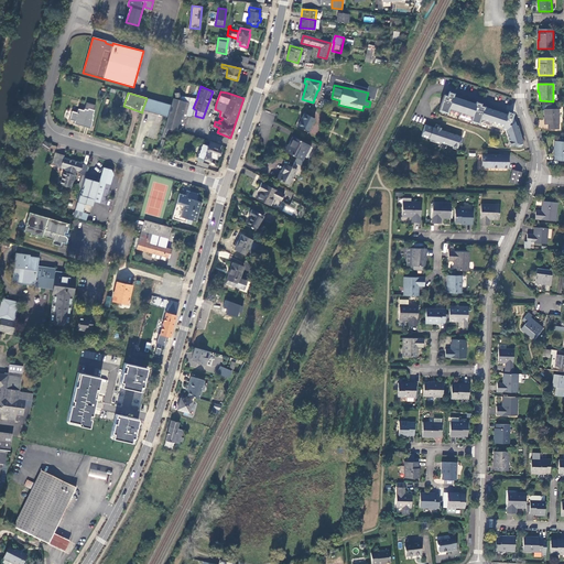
[(472,119),(470,121),(478,123),(479,121),(506,130),(510,147),(523,142),(518,126),(516,126),(513,118),(511,118),(512,115),(508,112),(507,115),(480,106),(480,104),(476,102),(475,105),(453,97),(453,95),(448,93),(447,96),(444,95),(438,110),(447,114),(447,111),(472,119)]
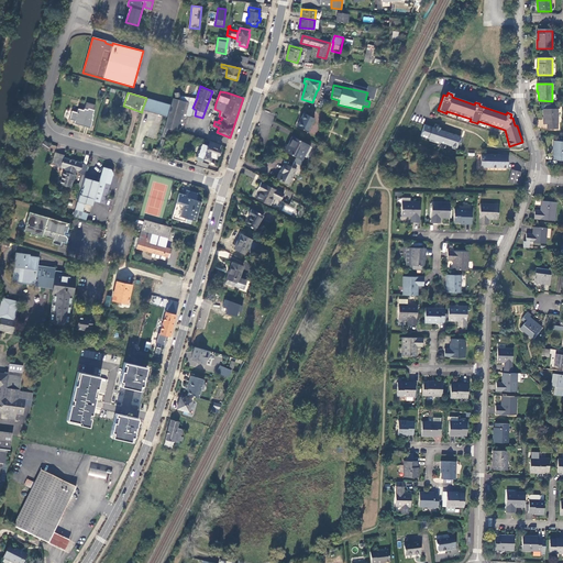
[(178,100),(173,98),(170,105),(167,118),(165,128),(168,129),(175,131),(180,132),(186,114),(190,98),(180,96),(178,100)]
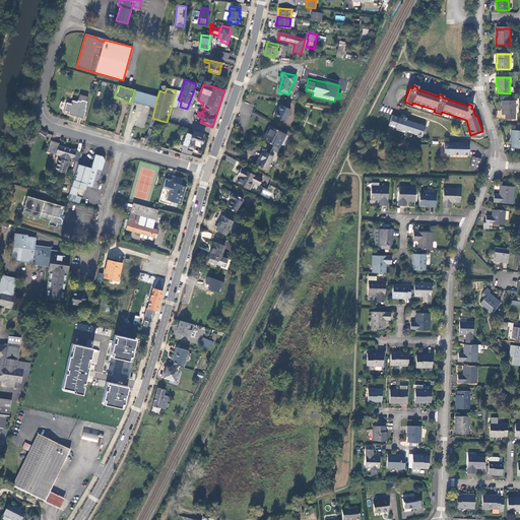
[(182,90),(176,90),(172,106),(175,108),(180,107),(181,102),(178,100),(182,90)]
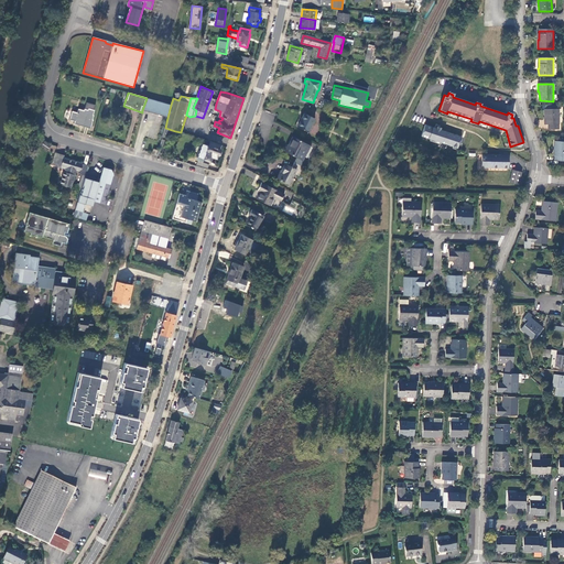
[(72,111),(69,119),(75,121),(74,123),(90,129),(93,120),(94,116),(93,115),(95,110),(94,110),(96,105),(88,102),(86,109),(85,109),(84,110),(78,109),(77,112),(72,111)]
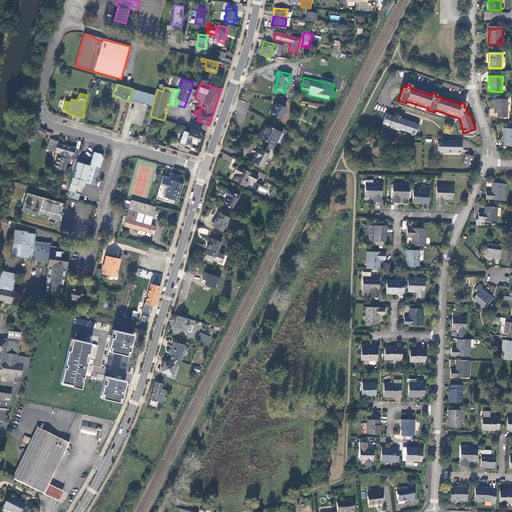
[(508,113),(508,99),(494,99),(494,107),(495,107),(496,113),(498,113),(498,117),(508,117),(508,113)]
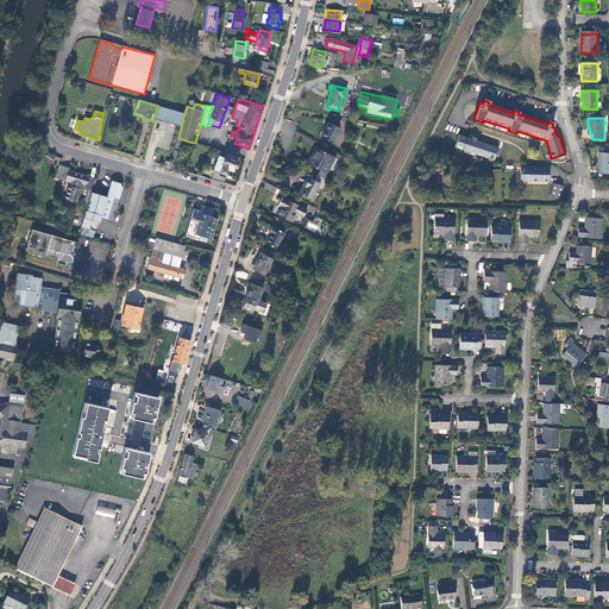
[(340,129),(328,123),(325,130),(322,129),(319,136),(333,143),(340,129)]
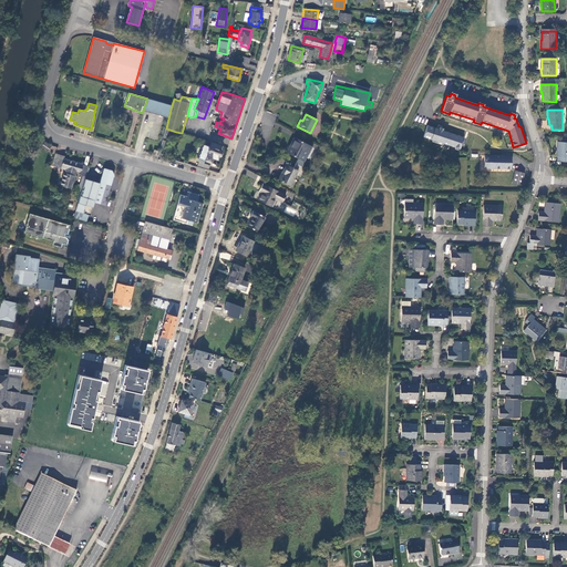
[(428,125),(423,137),(460,150),(464,137),(441,130),(436,129),(428,125)]
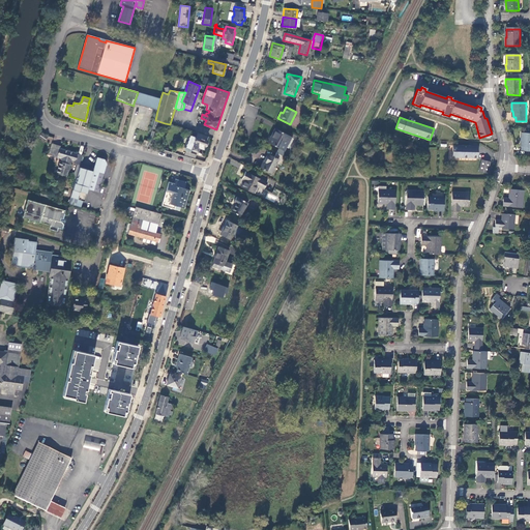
[(292,137),(274,129),(268,143),(278,148),(285,151),(292,137)]
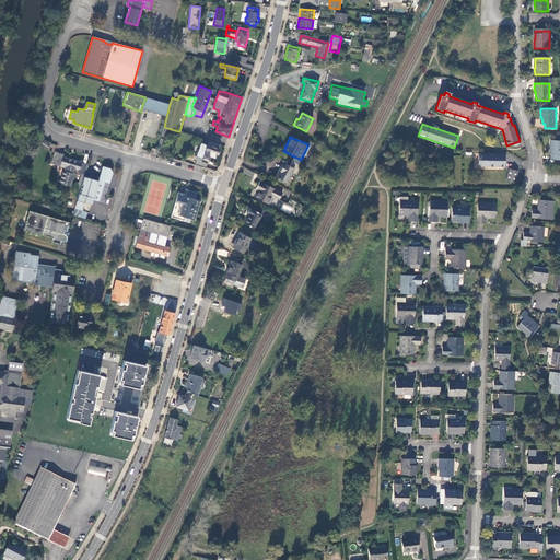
[(37,144),(46,150),(50,143),(42,138),(37,144)]
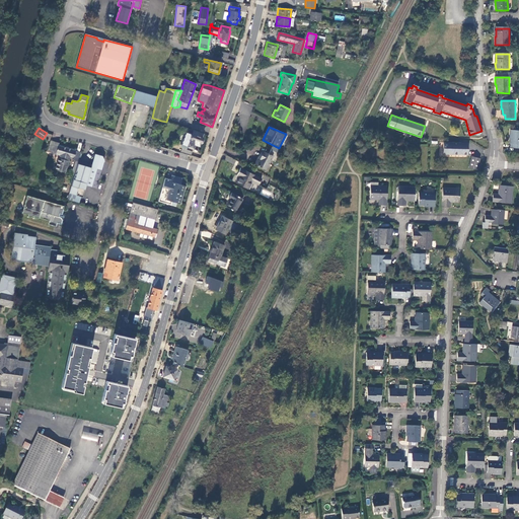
[(518,147),(518,130),(510,130),(510,137),(511,137),(510,147),(518,147)]
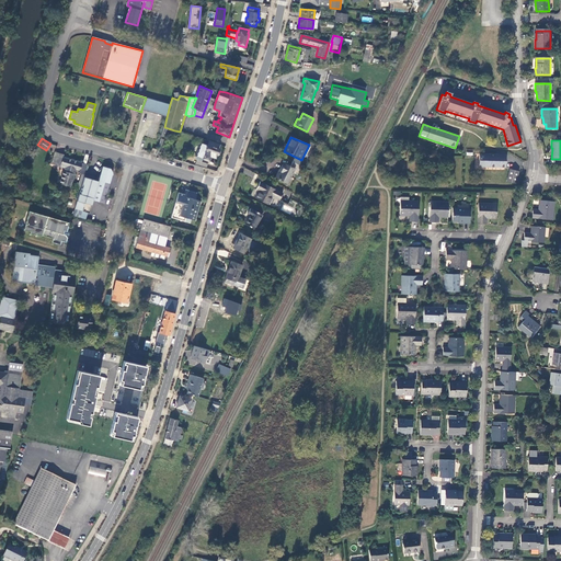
[(215,159),(220,145),(208,141),(207,145),(201,142),(195,156),(209,161),(210,157),(215,159)]
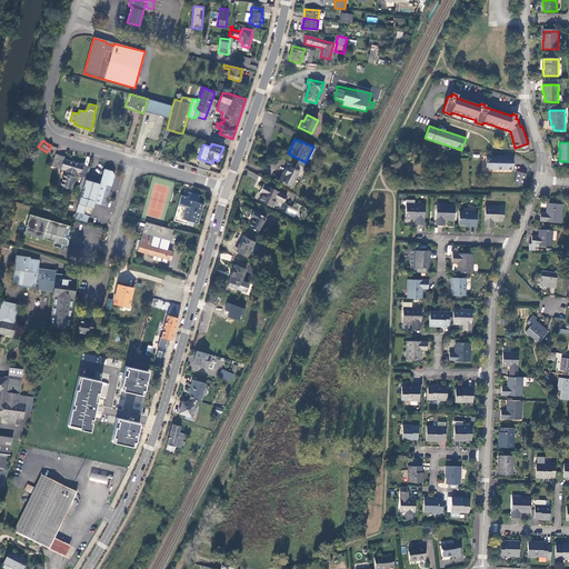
[(60,156),(57,168),(66,170),(61,186),(71,189),(77,171),(81,172),(80,175),(83,176),(87,177),(89,168),(83,166),(83,165),(65,159),(65,157),(60,156)]
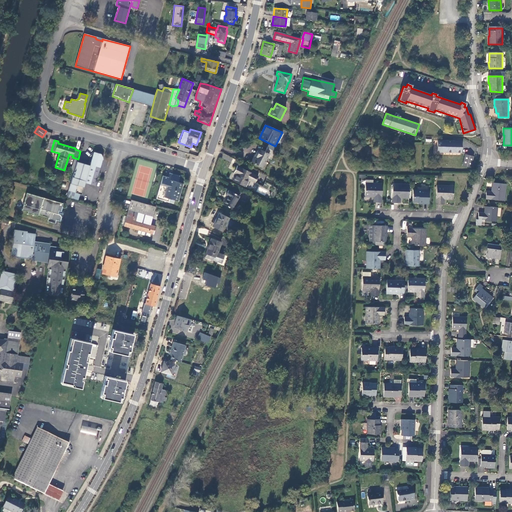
[(461,153),(462,142),(438,141),(437,152),(461,153)]
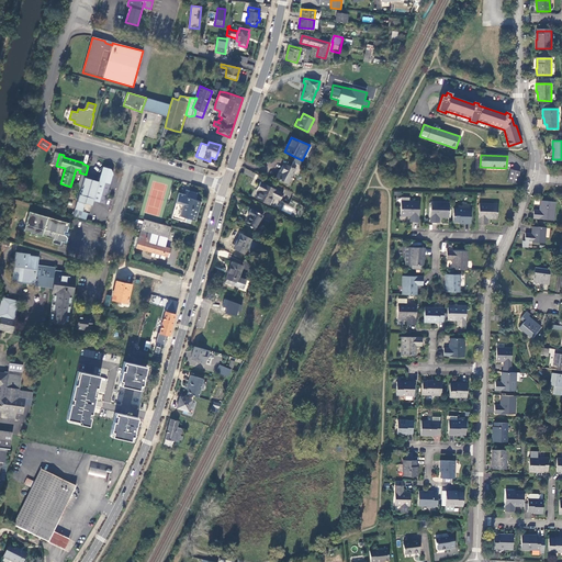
[(195,166),(206,169),(209,165),(198,160),(195,166)]
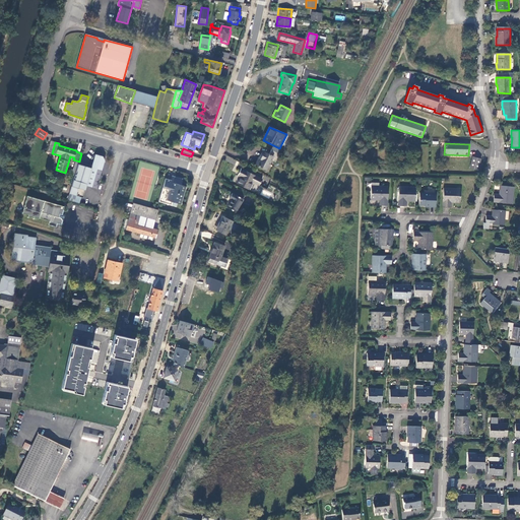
[(258,158),(255,165),(266,171),(271,160),(275,163),(279,154),(278,153),(271,150),(269,155),(262,151),(258,158)]
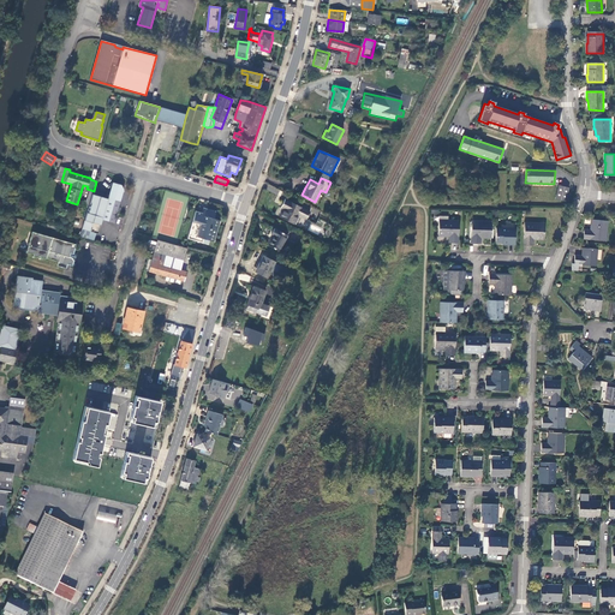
[(108,198),(93,195),(88,208),(82,230),(96,233),(97,234),(101,225),(99,224),(100,219),(102,220),(114,224),(124,190),(121,185),(113,183),(108,198)]
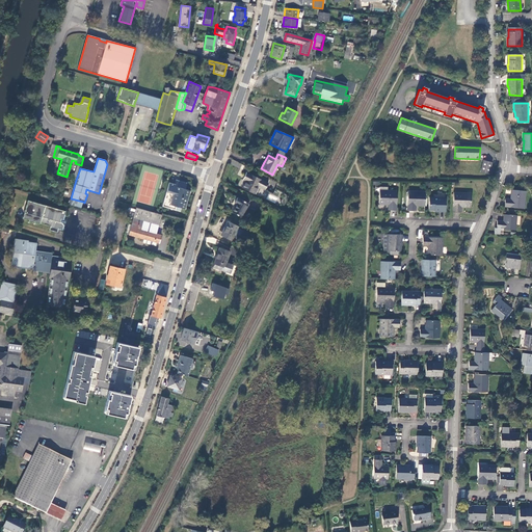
[(489,175),(491,163),(484,161),(481,173),(489,175)]
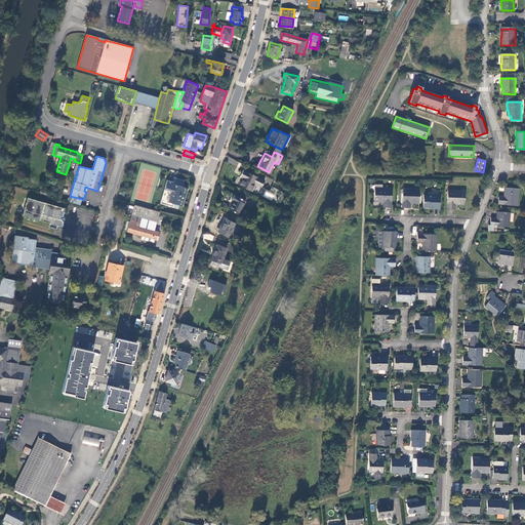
[(265,182),(243,170),(241,174),(244,176),(242,179),(239,186),(251,191),(255,184),(261,188),(265,182)]
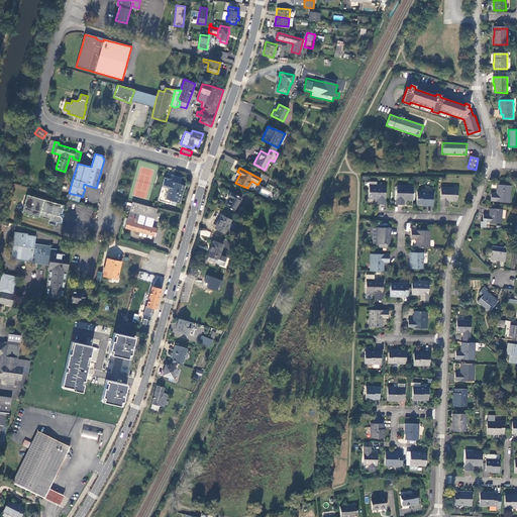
[(170,179),(165,178),(158,200),(170,204),(171,200),(180,203),(185,186),(180,184),(182,179),(171,176),(170,179)]
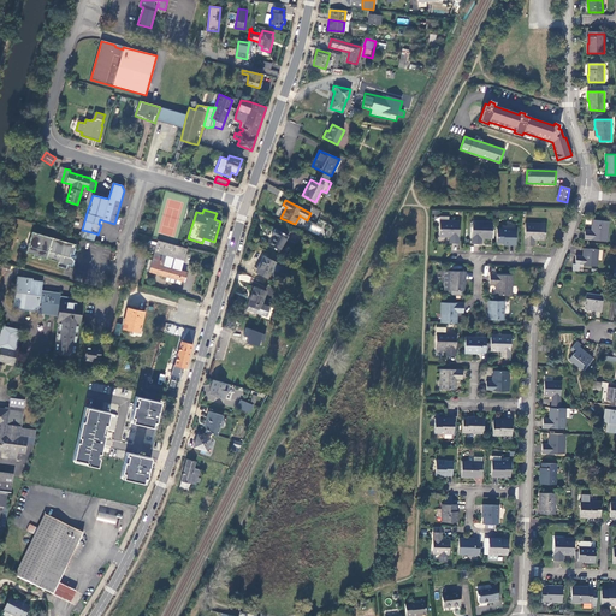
[(460,221),(440,220),(440,237),(450,237),(450,243),(460,244),(460,221)]
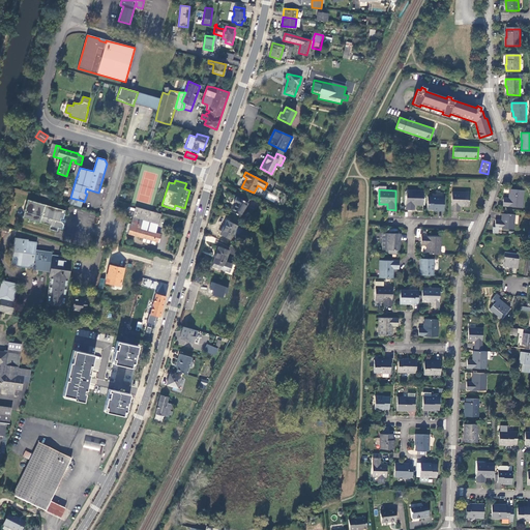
[(523,208),(525,190),(510,189),(508,198),(504,198),(503,206),(523,208)]
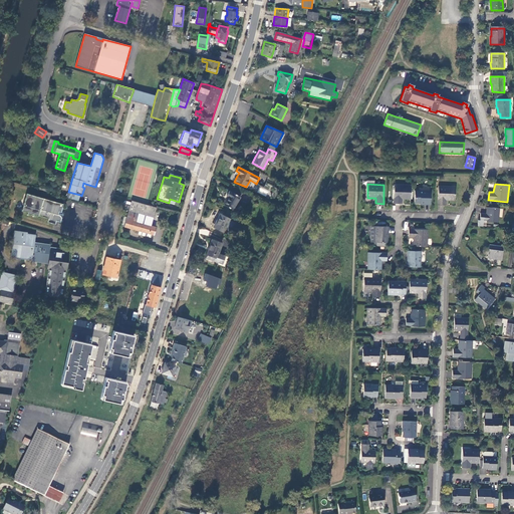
[(403,199),(411,199),(412,186),(411,186),(395,185),(395,204),(402,204),(403,199)]
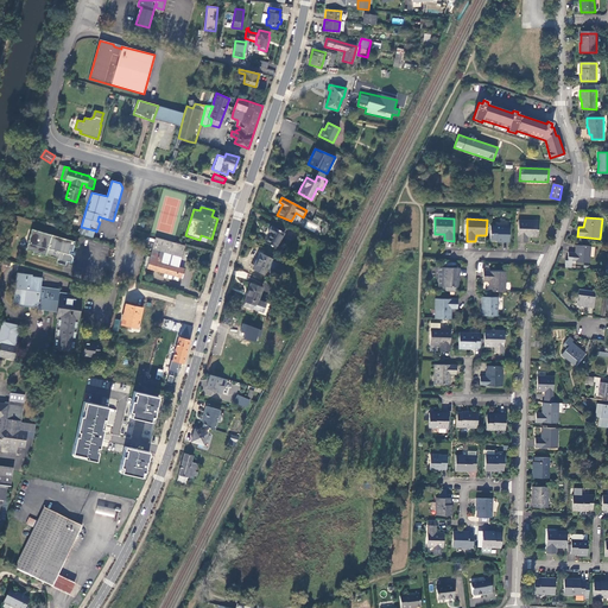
[(538,238),(539,221),(519,220),(519,242),(527,244),(529,236),(538,238)]
